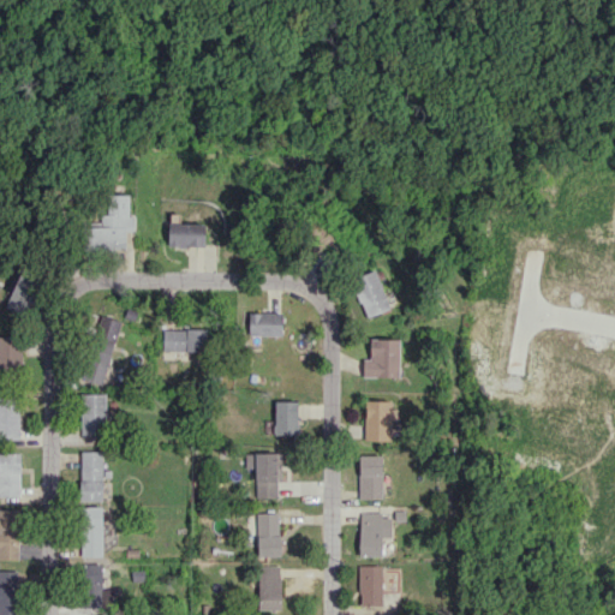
[(130,195),(109,193),(109,214),(102,214),(101,224),(91,224),(91,249),(125,250),(125,231),(133,231),(133,216),(129,216),(130,195)]
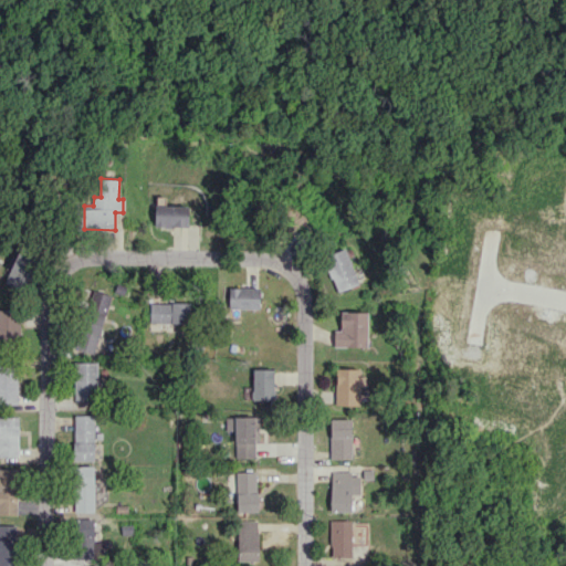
[(155,227),(188,227),(188,205),(155,206),(155,227)]
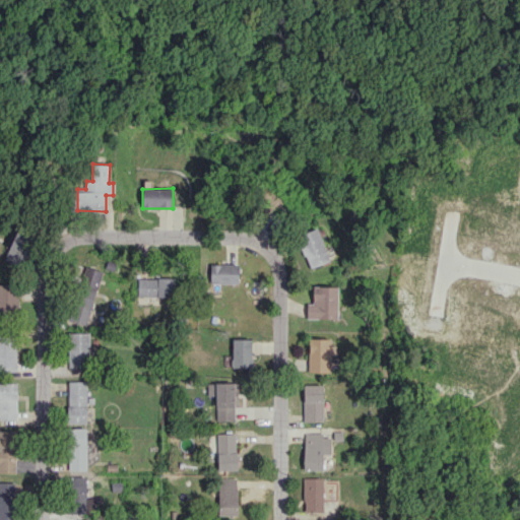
[(328,262),(320,229),(299,234),(307,267),(328,262)]
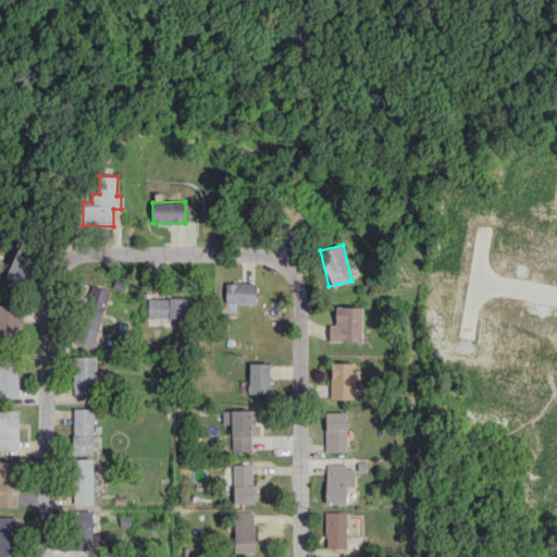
[(5,279),(25,283),(32,252),(12,248),(5,279)]
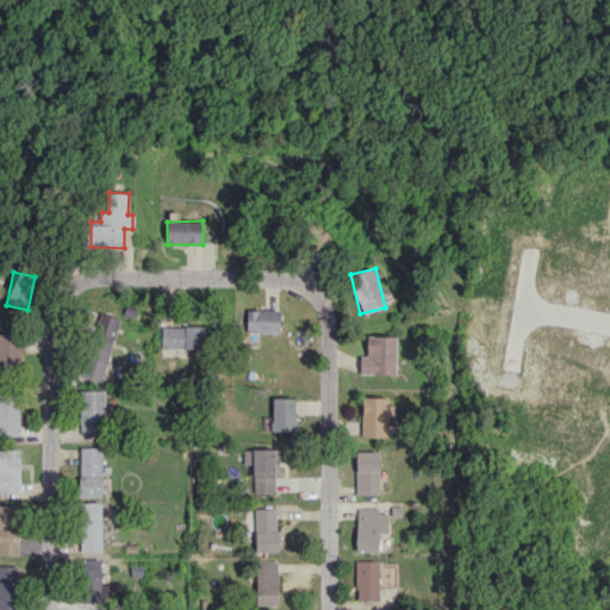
[(280,310),(247,310),(246,332),(280,332),(280,310)]
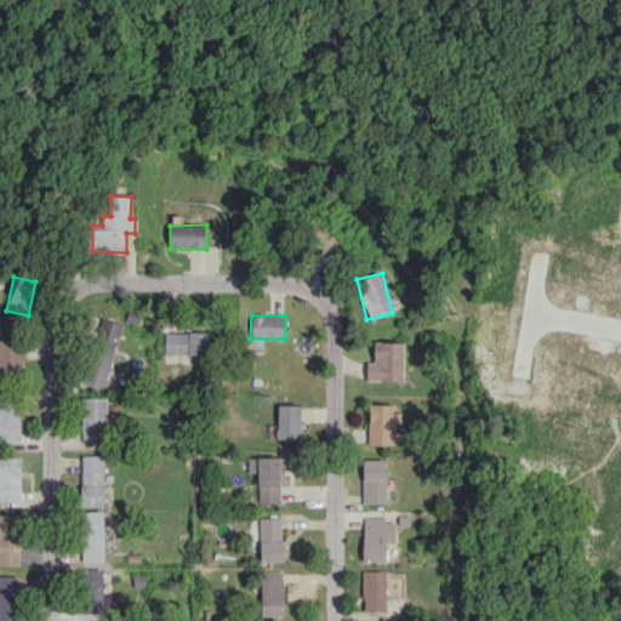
[(102,388),(123,324),(102,318),(80,381),(102,388)]
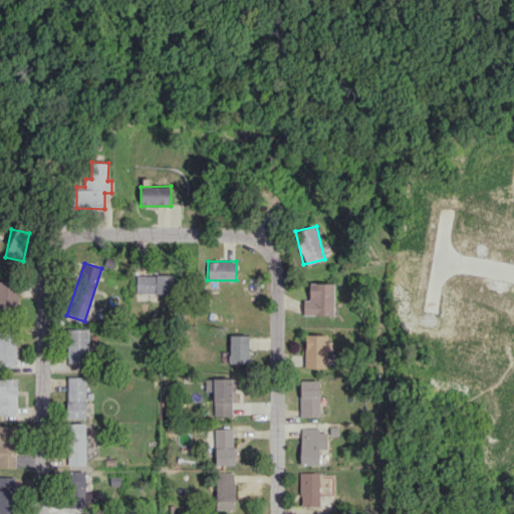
[(136,293),(172,294),(173,275),(137,274),(136,293)]
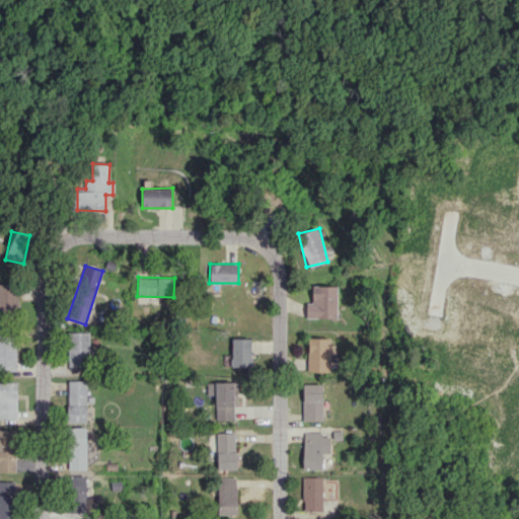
[(0,314),(17,314),(16,284),(0,284),(0,314)]
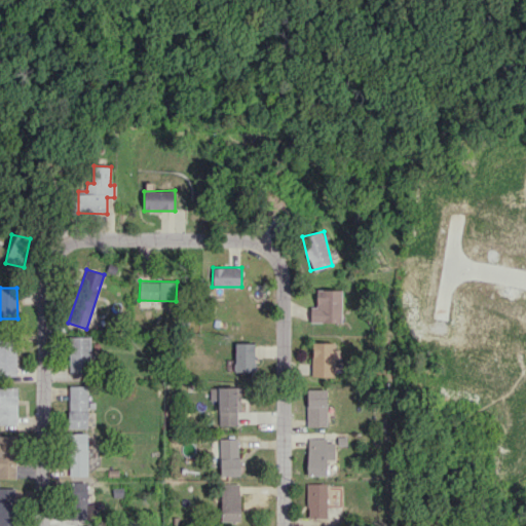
[(342,290),(316,290),(316,307),(310,307),(309,322),(341,323),(342,290)]
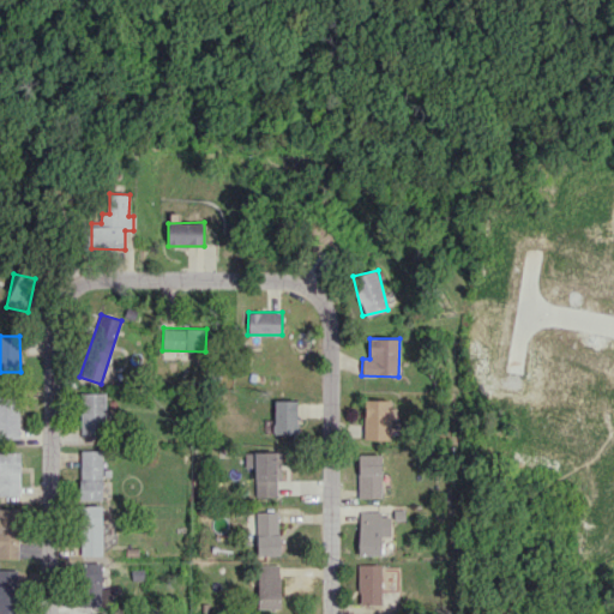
[(82,434),(107,433),(104,392),(80,393),(82,434)]
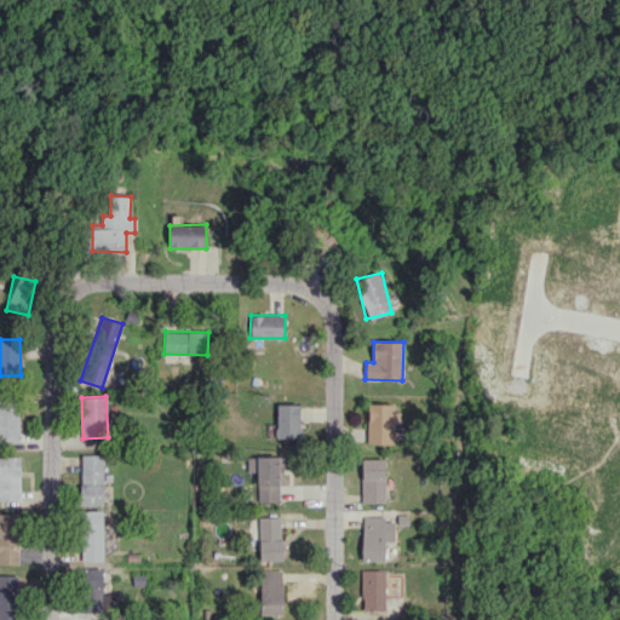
[(0,442),(19,442),(21,402),(0,401),(0,442)]
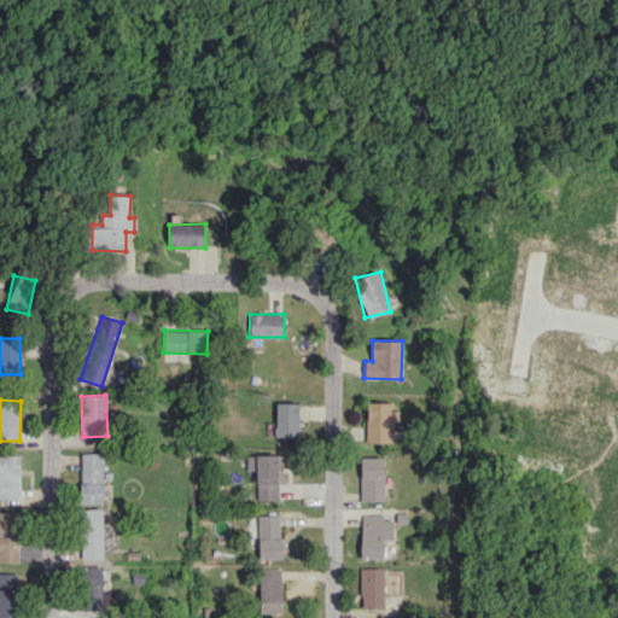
[(301,403),(277,402),(275,436),(301,437),(301,403)]
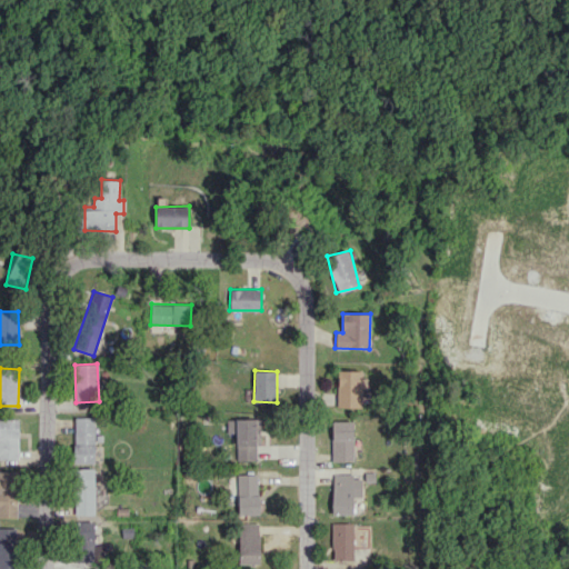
[(338,407),(362,407),(361,370),(337,370),(338,407)]
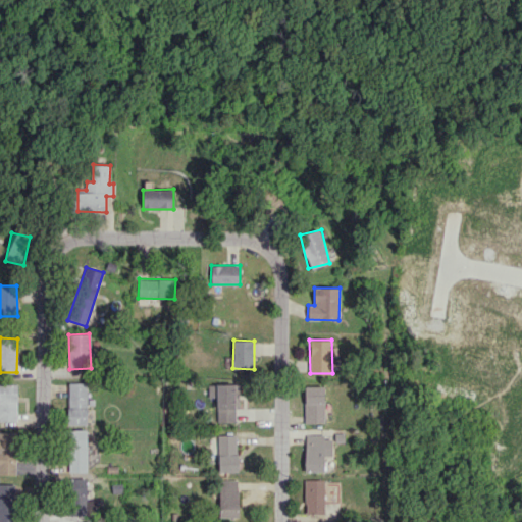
[(68,382),(67,424),(87,425),(88,383),(68,382)]
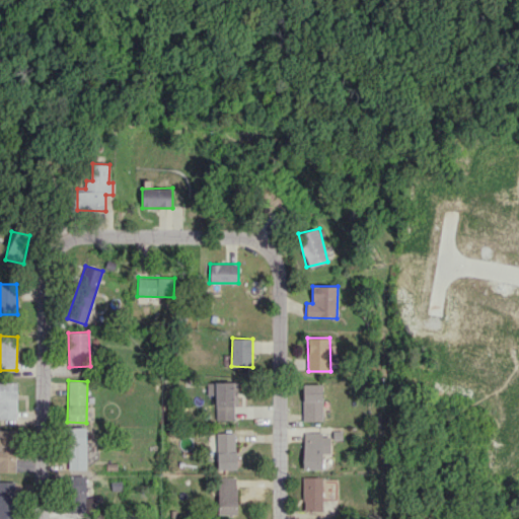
[(0,418),(16,418),(17,382),(0,381),(0,418)]
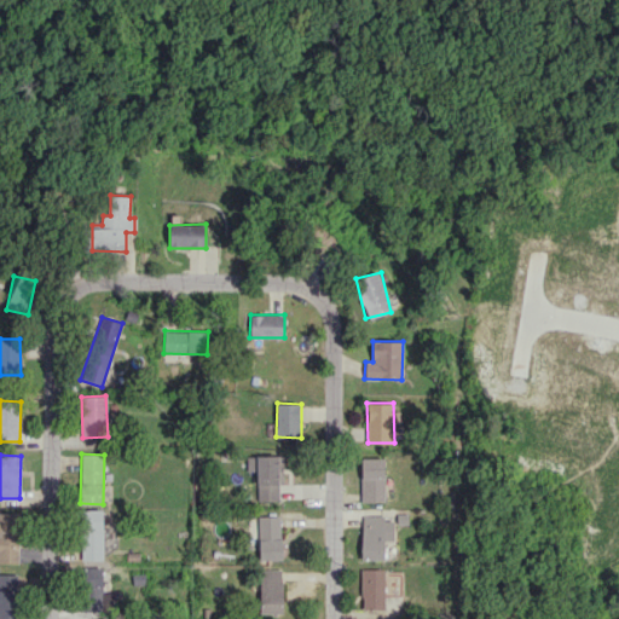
[(256,470),(258,501),(282,501),(281,455),(246,456),(247,470),(256,470)]
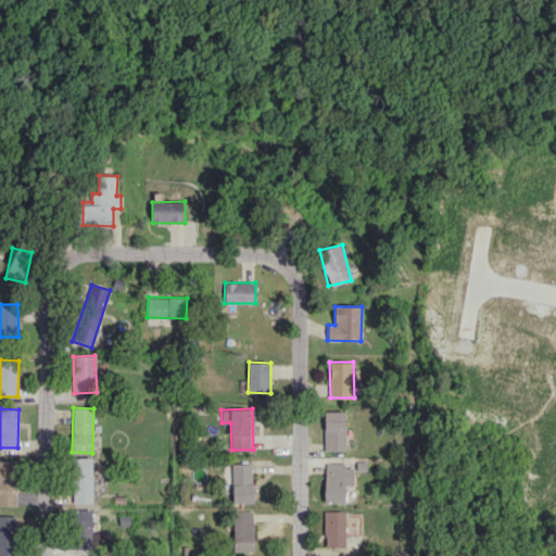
[(324,451),(345,451),(345,411),(325,411),(324,451)]
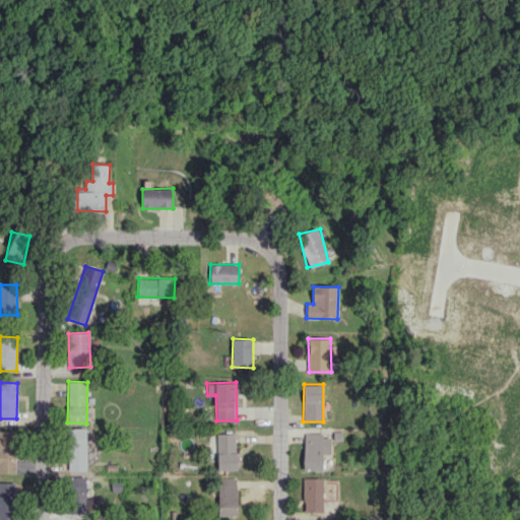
[(86,470),(87,428),(68,428),(67,469),(86,470)]
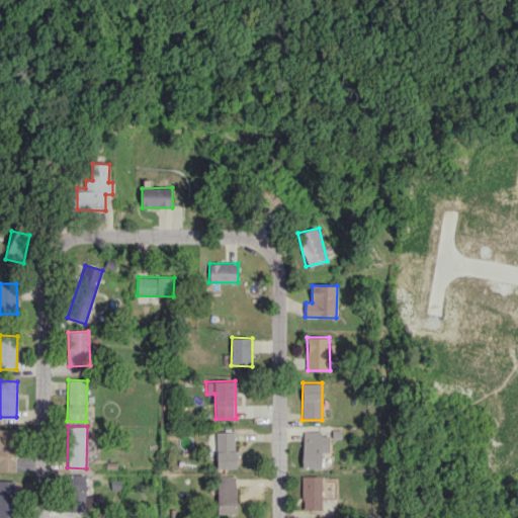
[(0,470),(16,471),(16,429),(0,428),(0,470)]
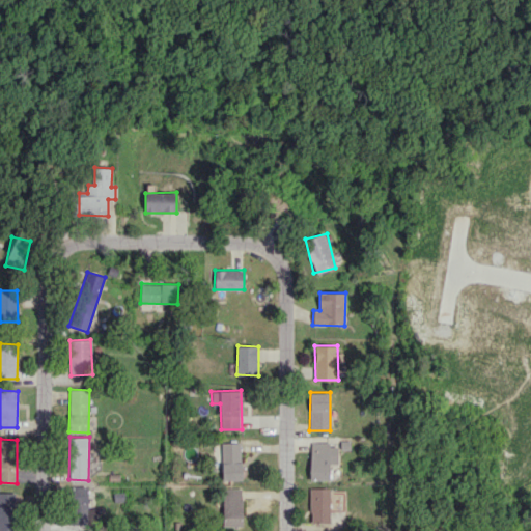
[(241,442),(221,443),(222,480),(242,480),(241,442)]
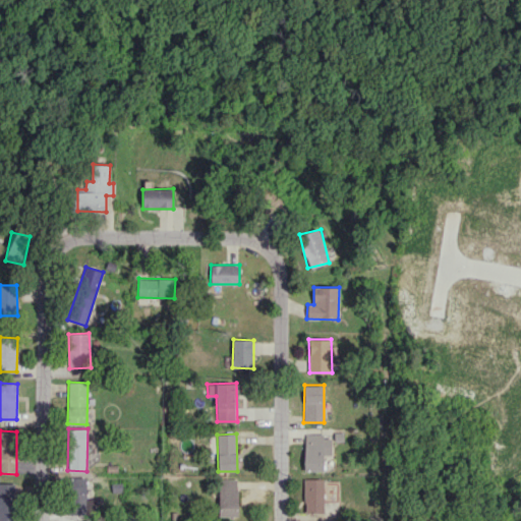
[(304,470),(324,470),(324,455),(332,455),(332,435),(304,435),(304,470)]
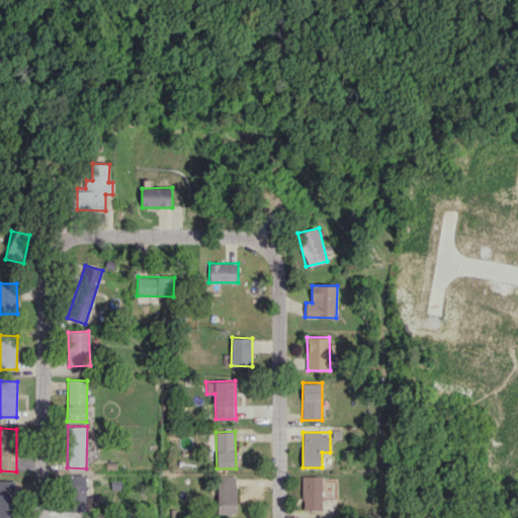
[(87,475),(68,475),(69,511),(87,511),(87,475)]
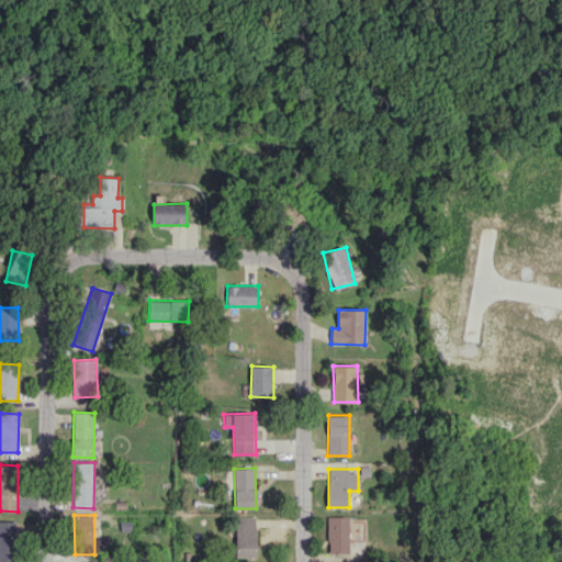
[(349,517),(328,516),(327,553),(348,553),(349,517)]
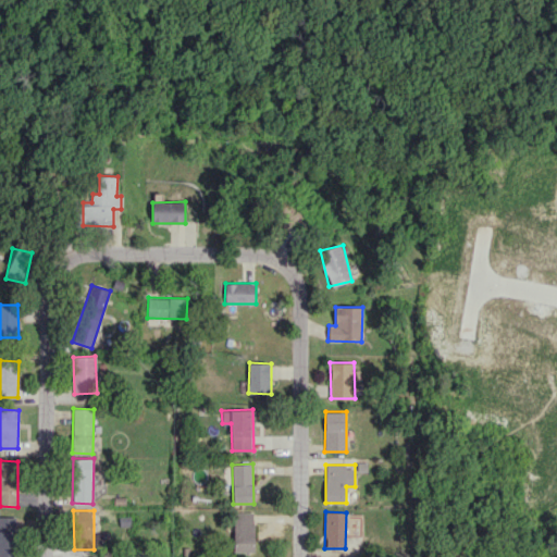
[(255,512),(234,512),(233,553),(254,553),(255,512)]
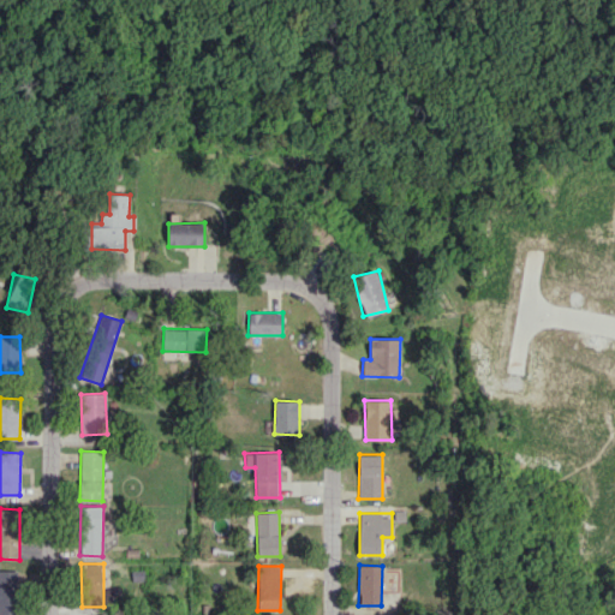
[(0,569),(0,614),(17,614),(19,571),(0,569)]
